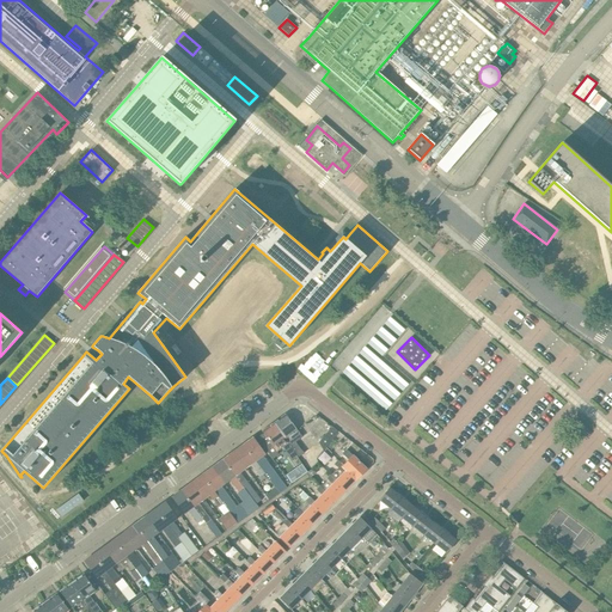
[(286,414),(274,422),(292,447),(299,458),(304,454),(295,442),(303,438),(286,414)]
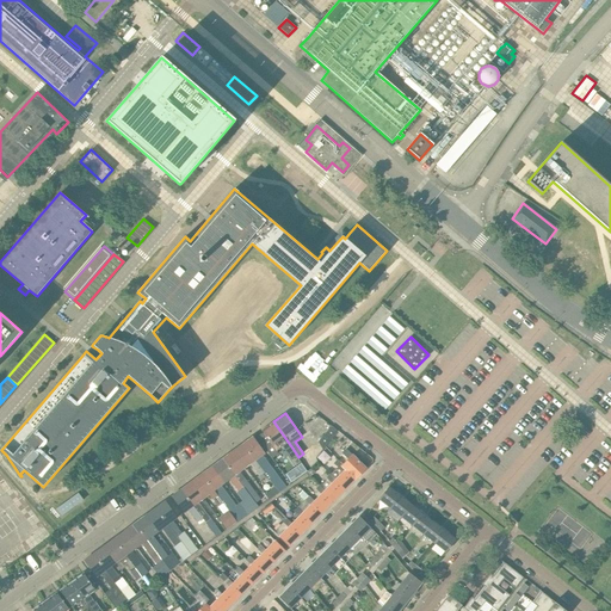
[(292,461),(298,457),(291,446),(273,421),(261,431),(263,432),(257,437),(272,458),(277,455),(277,451),(273,446),(279,443),(292,461)]
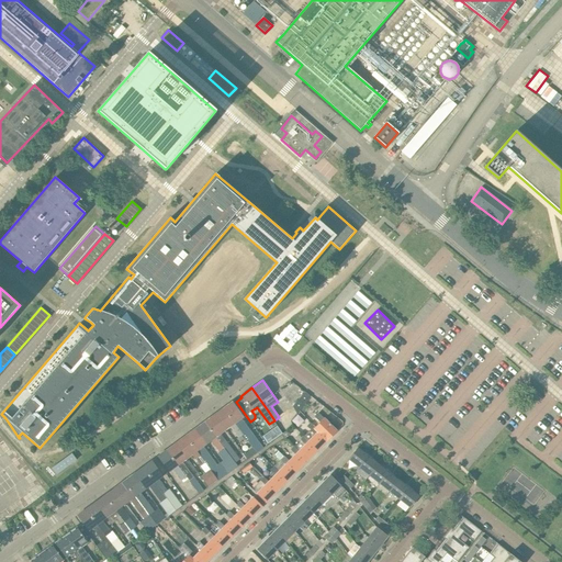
[(311,396),(304,392),(293,407),(298,414),(308,400),(311,396)]
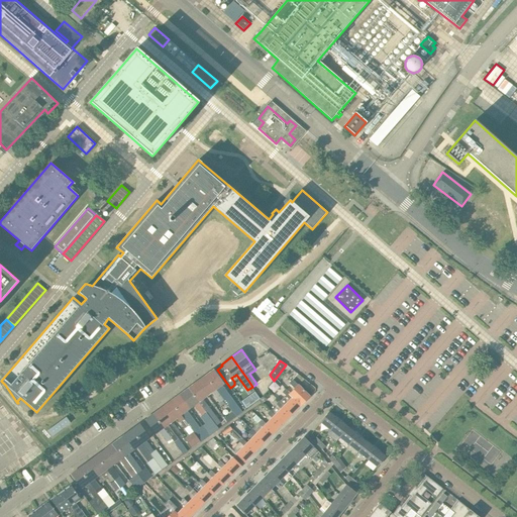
[(225,403),(232,412),(234,417),(239,413),(220,386),(224,384),(220,378),(214,370),(206,376),(225,403)]
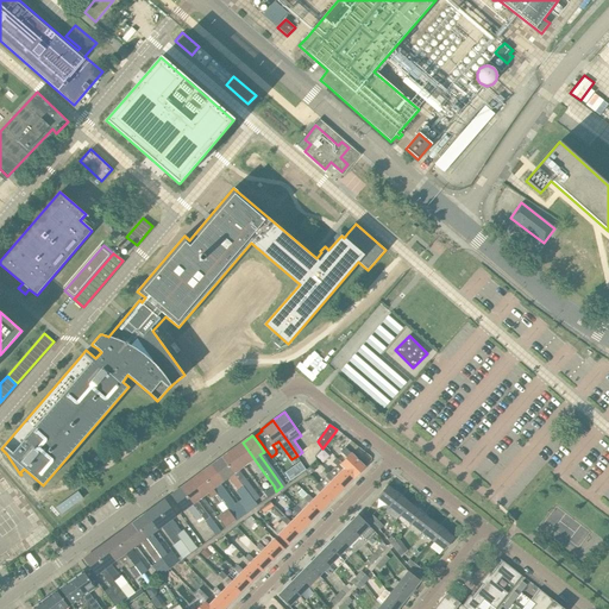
[(244,466),(250,462),(261,478),(265,475),(243,443),(232,450),(244,466)]
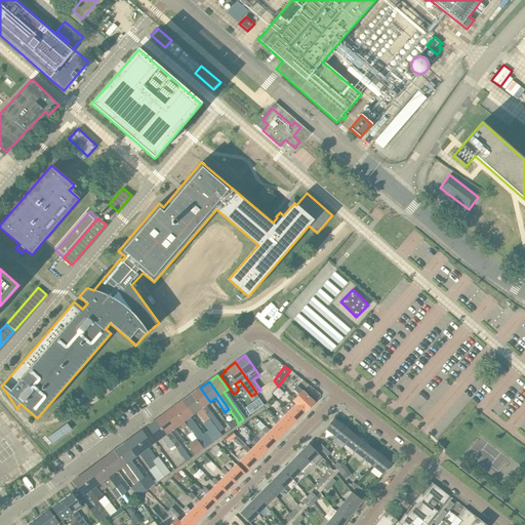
[(294,400),(293,401),(305,412),(315,403),(303,391),(297,386),(293,390),(299,395),(294,400)]
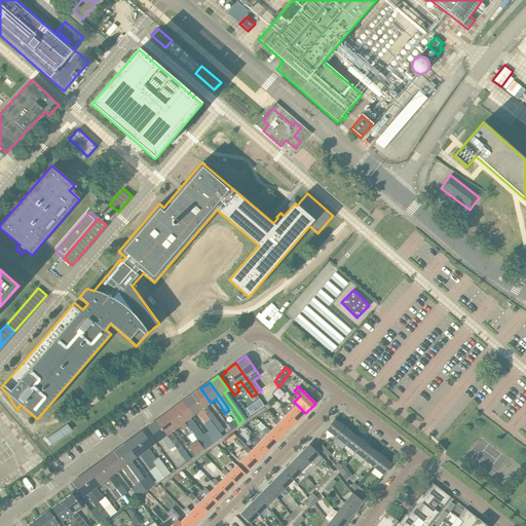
[(220,433),(224,429),(207,406),(211,403),(200,388),(191,396),(210,420),(220,433)]
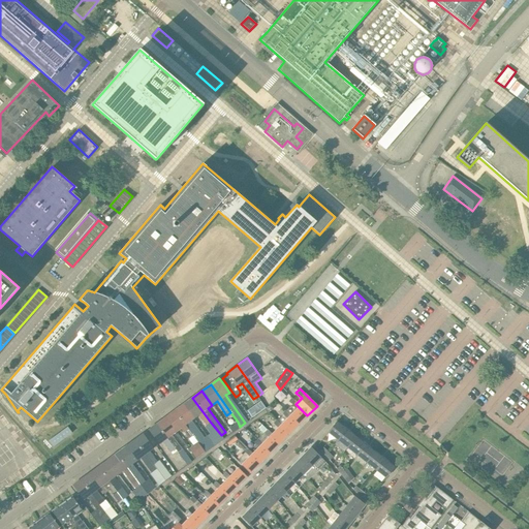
[(194,418),(198,414),(207,426),(211,423),(192,398),(184,404),(194,418)]
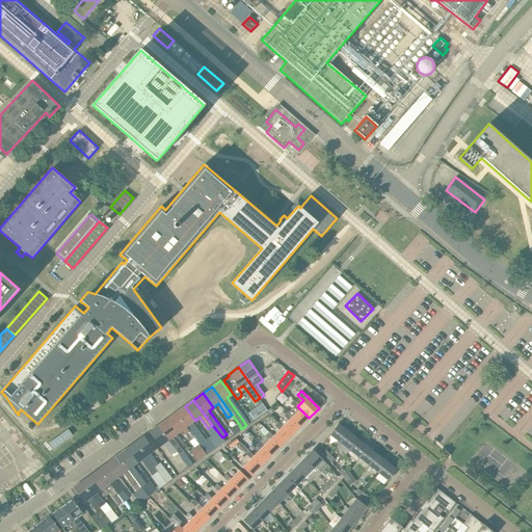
[(290,404),(294,407),(288,414),(292,418),(291,420),(299,428),(309,418),(297,406),(298,405),(294,400),(290,404)]
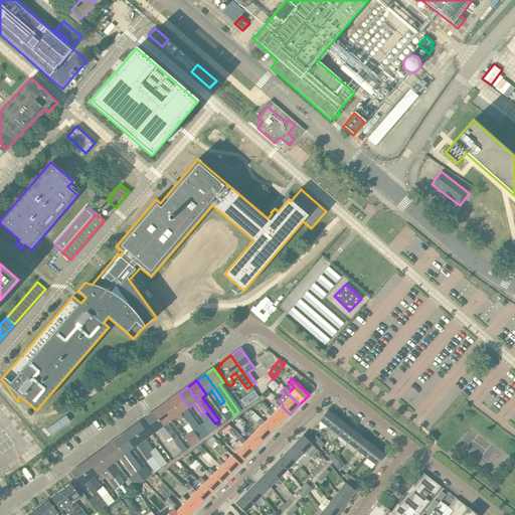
[(254,390),(249,393),(254,400),(259,397),(254,390)]
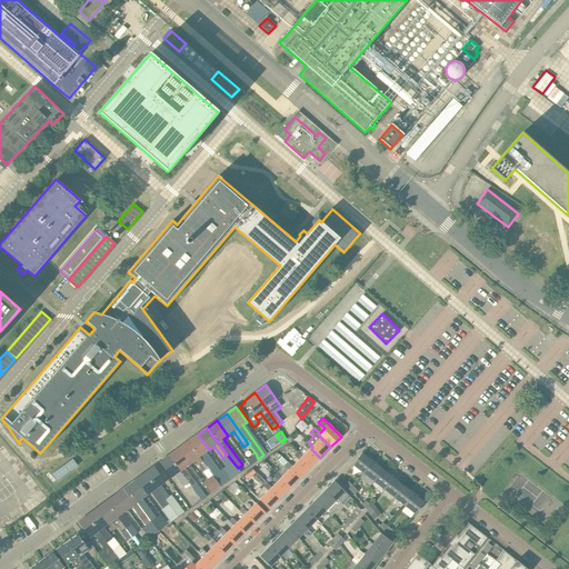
[(213,476),(221,486),(230,479),(227,473),(222,477),(205,452),(209,450),(198,435),(188,441),(189,442),(208,468),(213,476)]
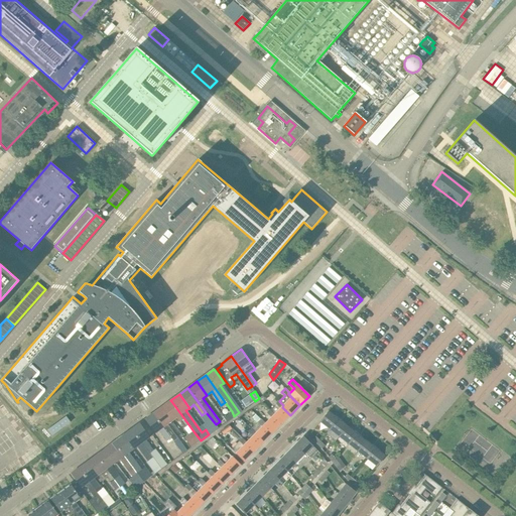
[(161,407),(171,420),(176,417),(183,427),(188,424),(171,401),(170,400),(161,407)]
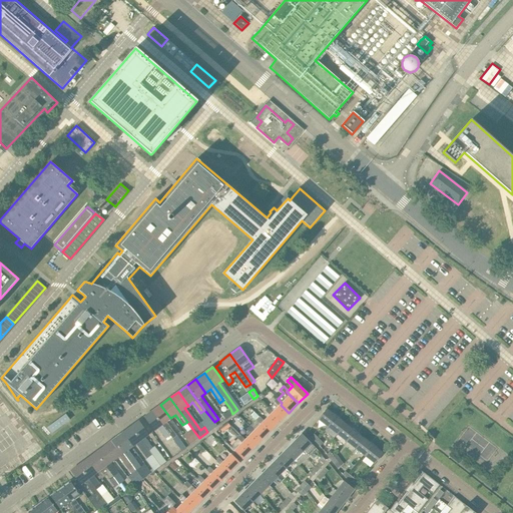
[(269,408),(273,413),(272,414),(280,422),(289,413),(281,405),(282,403),(278,399),(269,408)]
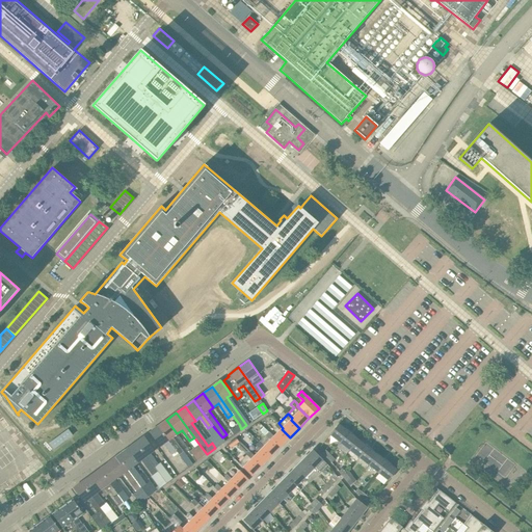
[(177,451),(188,468),(192,463),(173,436),(177,433),(166,420),(158,426),(177,451)]
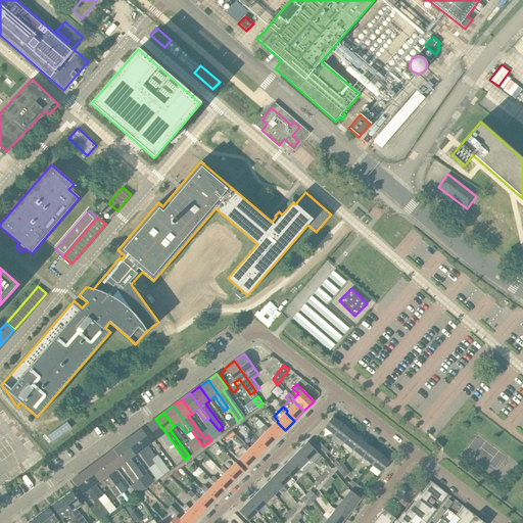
[(275,424),(269,430),(268,431),(276,439),(278,437),(285,430),(277,422),(278,421),(274,416),(270,420),(275,424)]
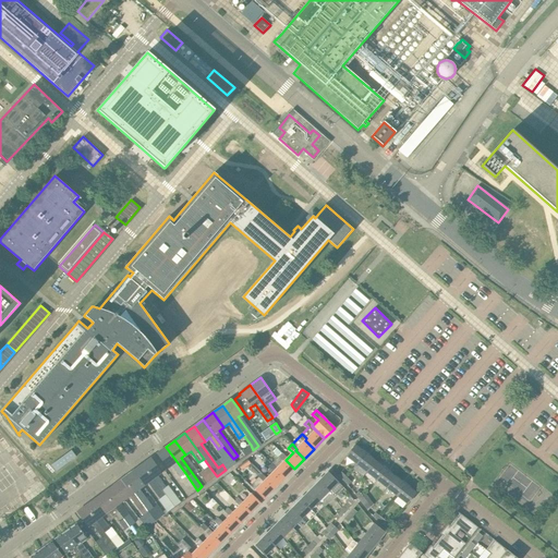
[(242,451),(245,456),(247,453),(253,450),(251,445),(242,451)]
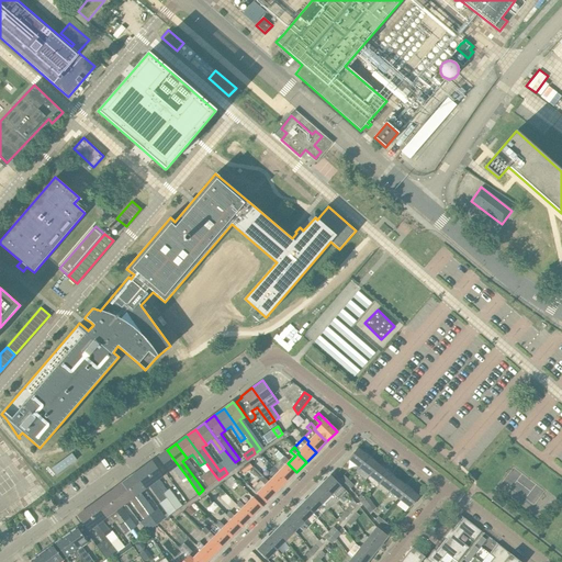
[(348,460),(359,468),(368,457),(357,448),(348,460)]
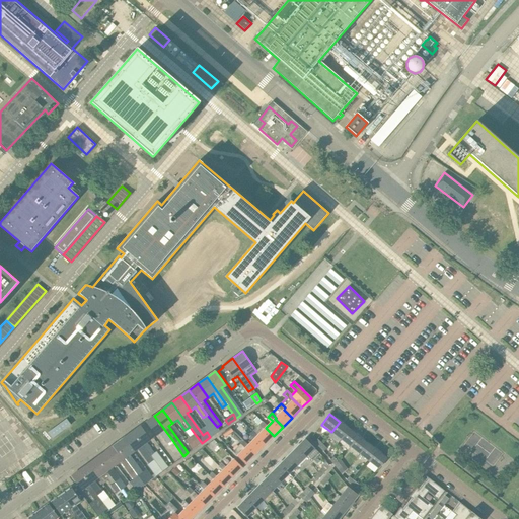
[(203,418),(201,419),(203,421),(206,426),(204,427),(203,428),(210,437),(219,430),(217,427),(207,415),(203,418)]
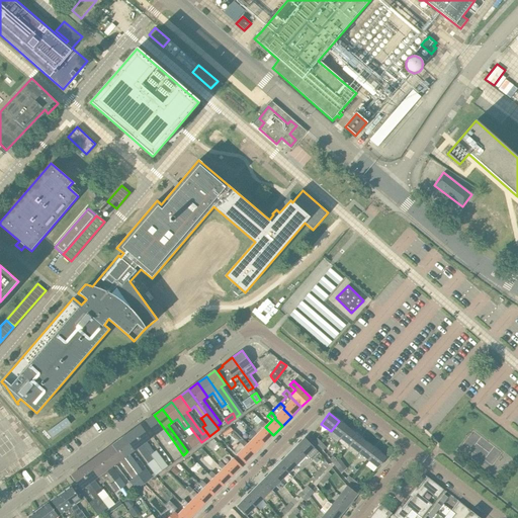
[(154,415),(146,421),(156,435),(159,432),(167,443),(172,439),(154,415)]
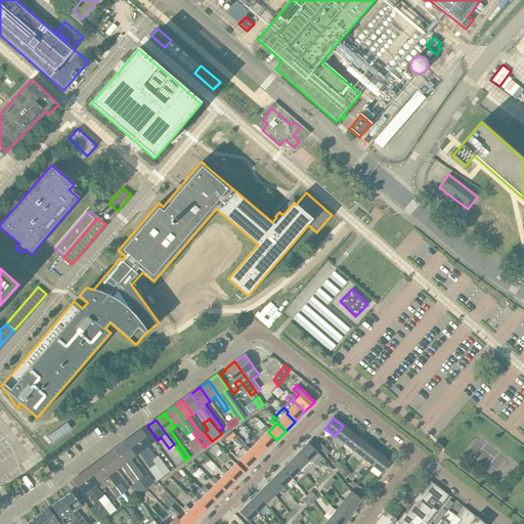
[(259,421),(256,425),(261,430),(265,426),(259,421)]
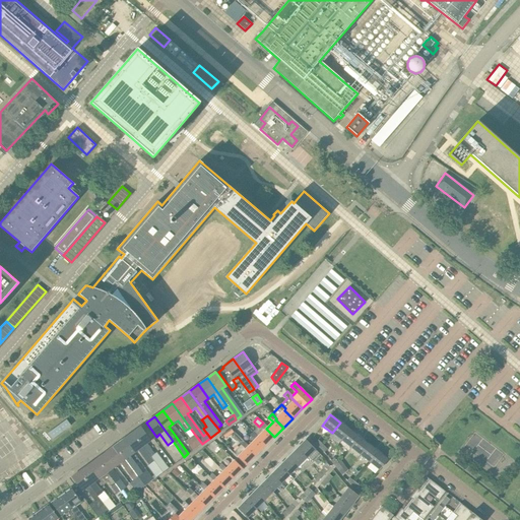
[(66,419),(49,433),(53,439),(71,426),(66,419)]
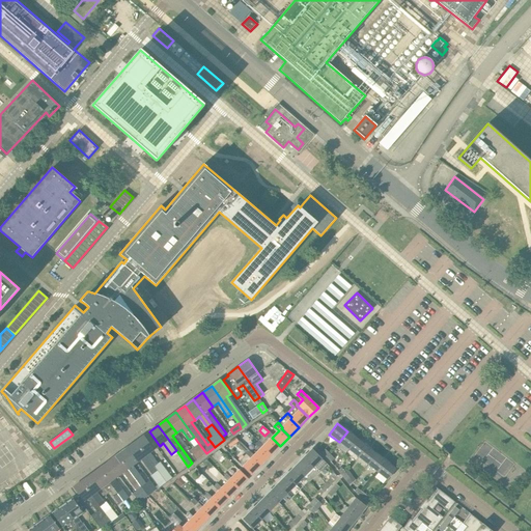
[(280,446),(272,438),(273,437),(269,431),(264,436),(258,442),(263,446),(262,447),(271,455),(280,446)]
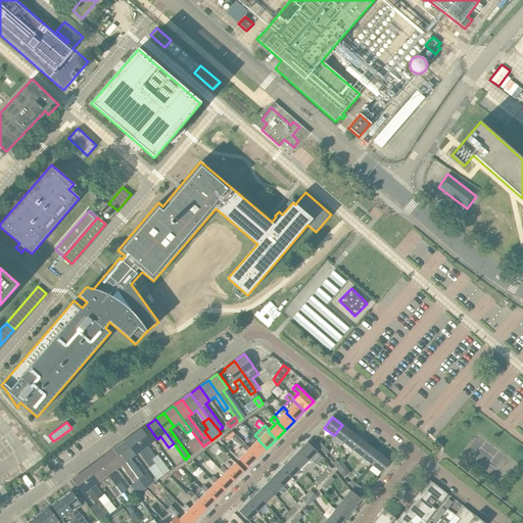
[(343,442),(351,432),(342,425),(334,435),(330,439),(340,447),(343,442)]
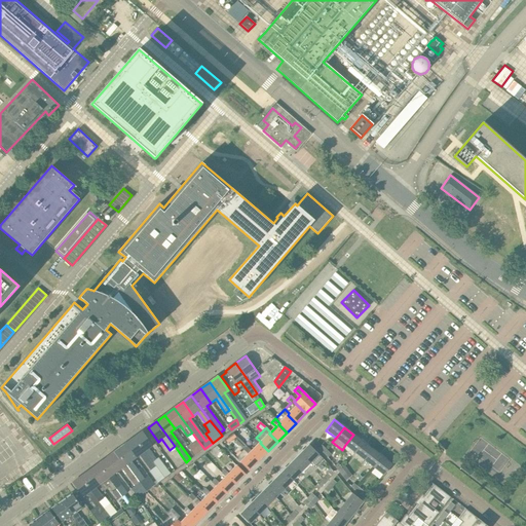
[(134,438),(163,478),(170,474),(158,457),(157,458),(149,448),(152,446),(142,431),(134,438)]
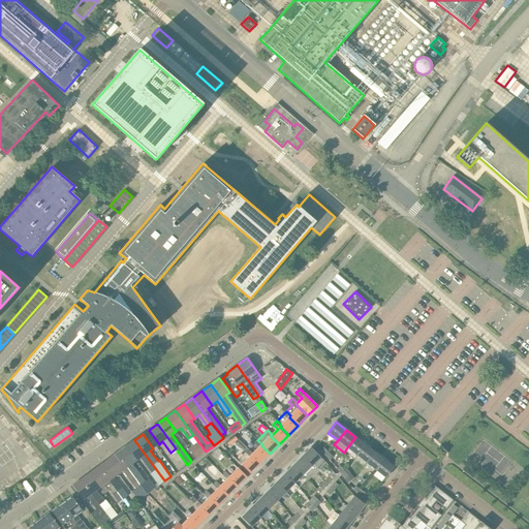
[(234,441),(245,453),(248,449),(235,435),(232,436),(231,438),(222,444),(225,448),(234,441)]
